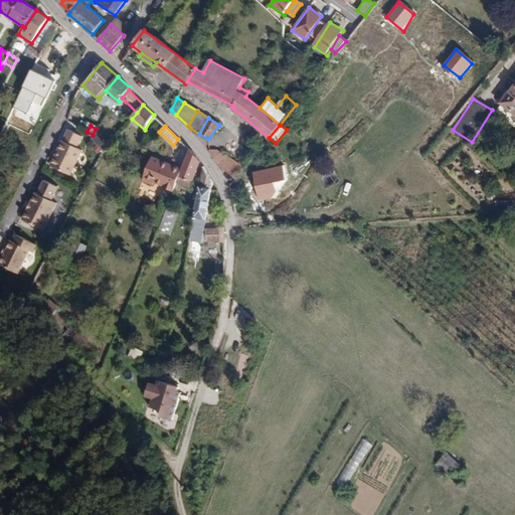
[(56,156),(55,156),(50,166),(69,176),(83,152),(78,149),(84,135),(71,129),(64,142),(62,141),(57,151),(58,152),(56,156)]
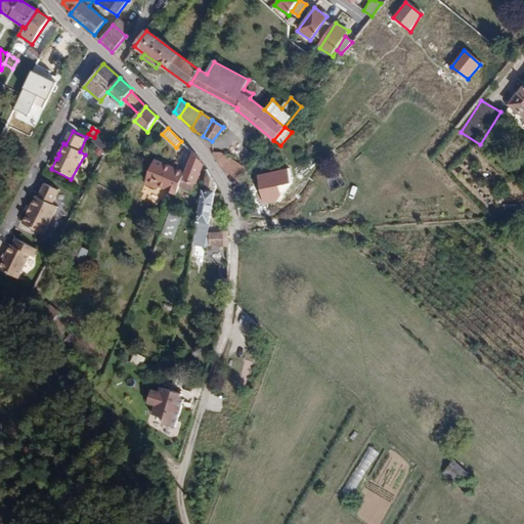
[(96,135),(91,141),(100,150),(105,144),(96,135)]
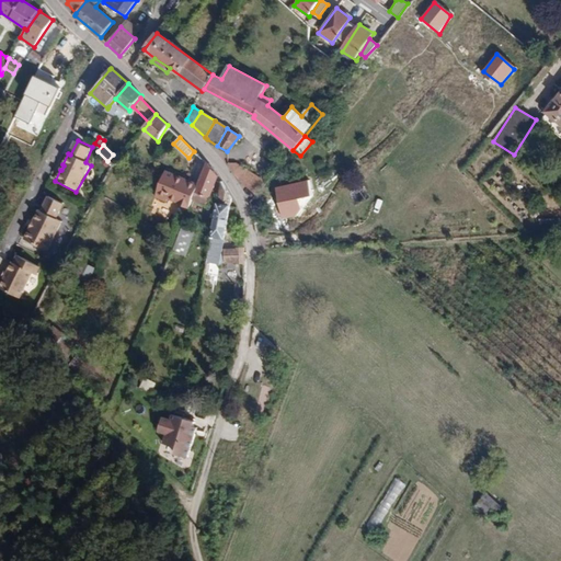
[(277,170),(281,165),(286,159),(281,155),(272,167),(277,170)]
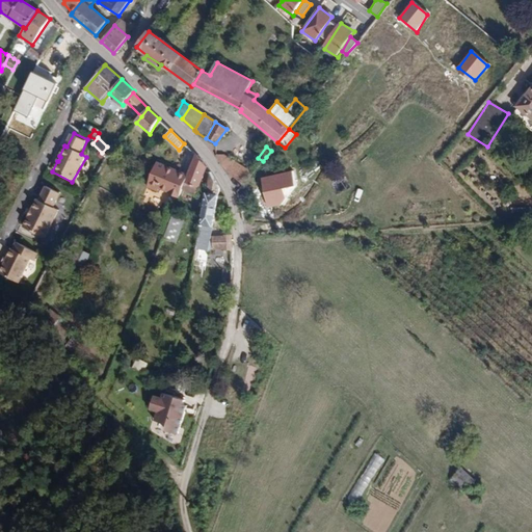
[(200,188),(208,168),(201,159),(196,155),(188,175),(187,178),(186,182),(200,188)]
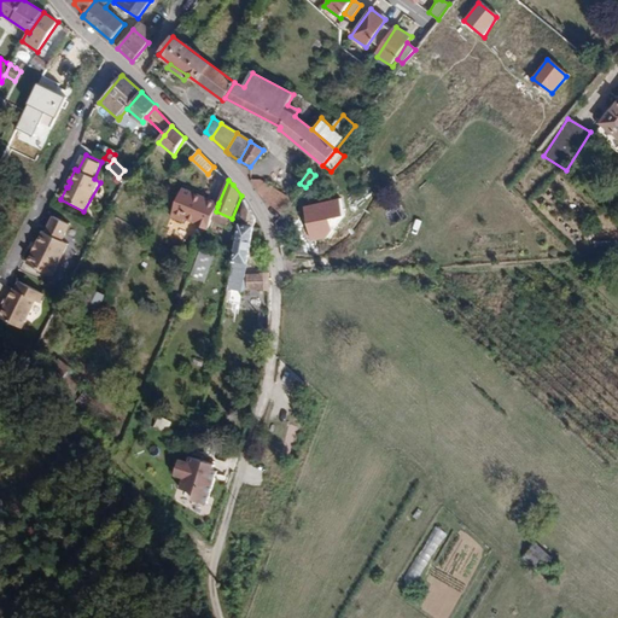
[(261,198),(283,215),(289,208),(293,200),(260,180),(251,180),(261,198)]
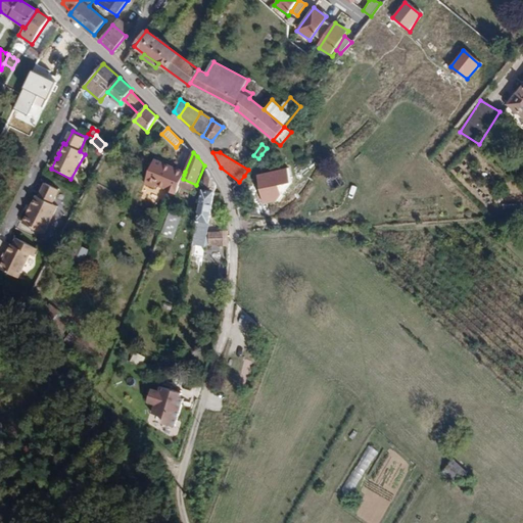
[(248,170),(244,176),(249,180),(267,158),(262,154),(258,158),(248,170)]
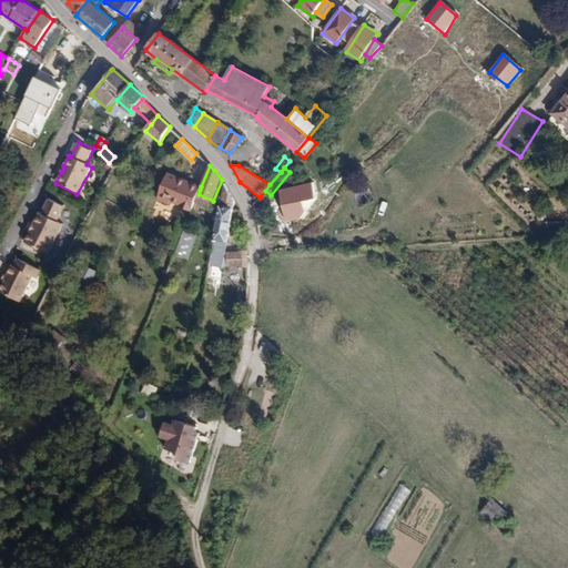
[(191,212),(199,194),(200,190),(183,183),(184,180),(168,173),(156,200),(169,204),(170,201),(180,205),(180,206),(191,212)]
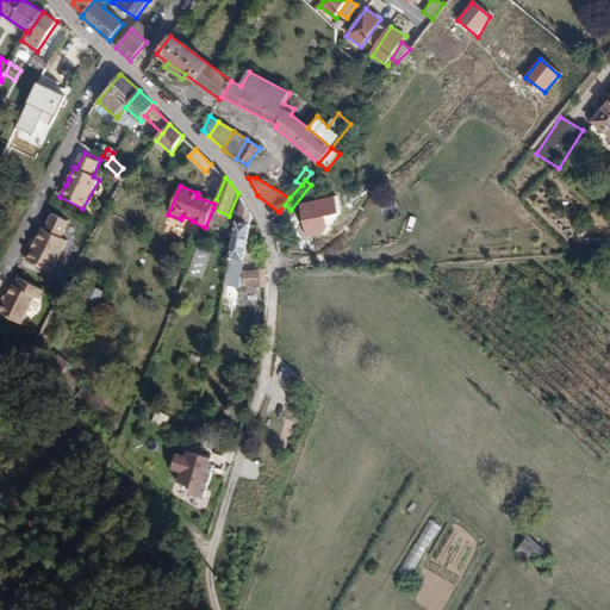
[(197,197),(215,204),(216,200),(198,193),(197,197)]
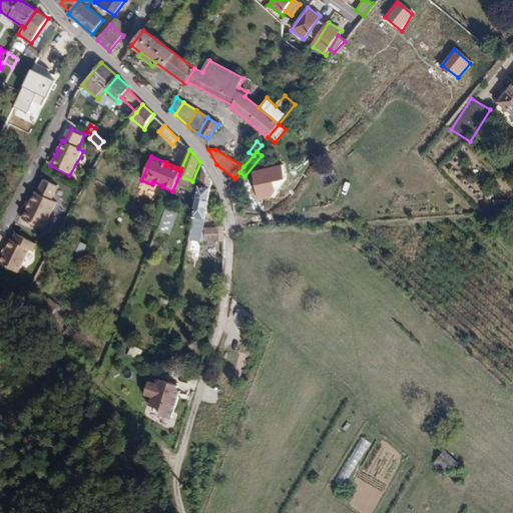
[(282,163),(252,171),(259,195),(289,188),(282,163)]
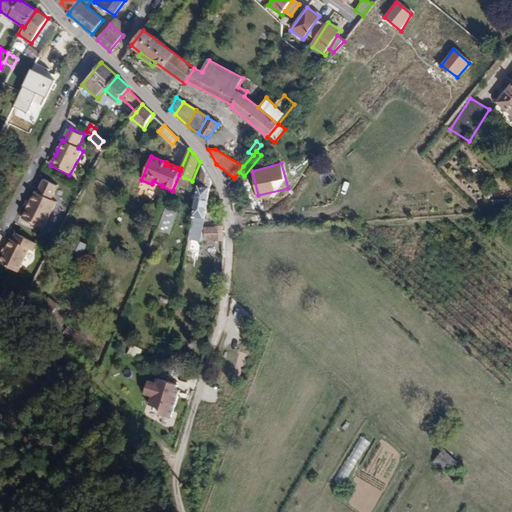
[(202,165),(189,240),(201,242),(212,182),(202,165)]
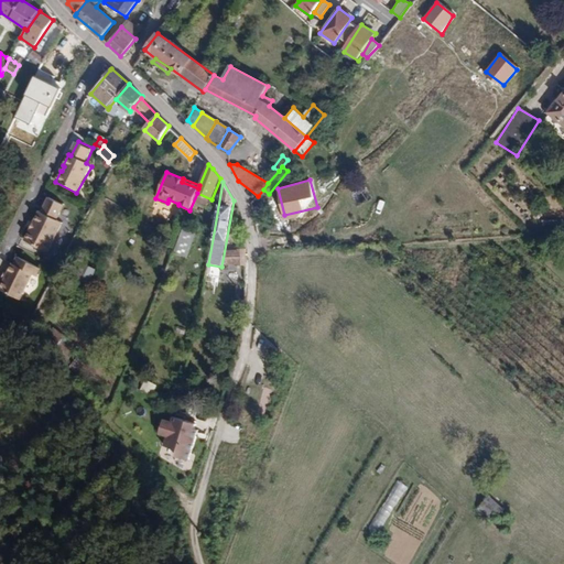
[(41,212),(34,224),(38,225),(34,231),(32,229),(25,241),(49,253),(63,224),(57,220),(64,206),(50,198),(42,213),(41,212)]
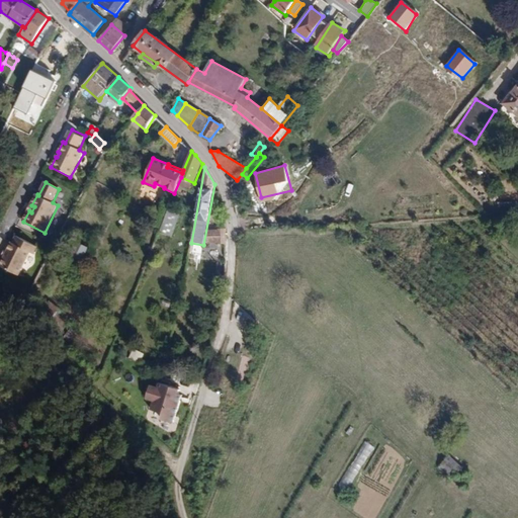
[(159,232),(172,237),(180,214),(168,209),(159,232)]
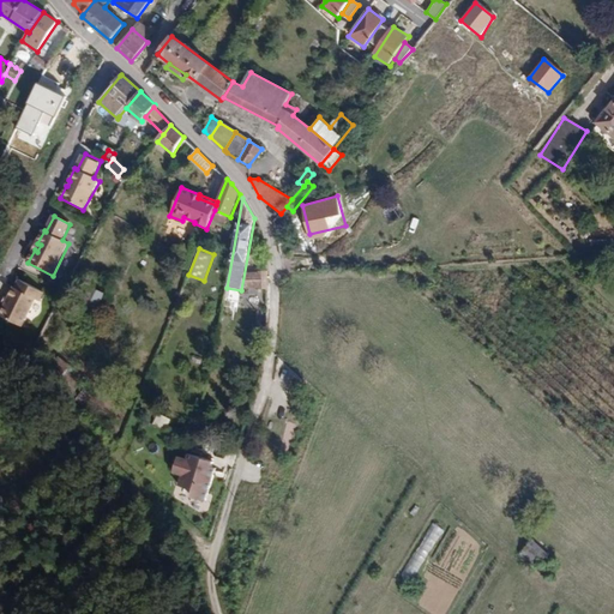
[(258,289),(268,289),(268,271),(259,271),(259,277),(257,278),(258,289)]
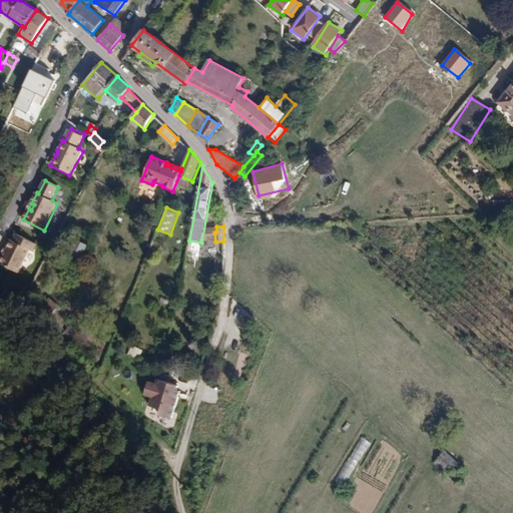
[(37,244),(17,234),(14,240),(13,239),(8,249),(5,253),(1,264),(19,273),(30,249),(34,251),(37,244)]
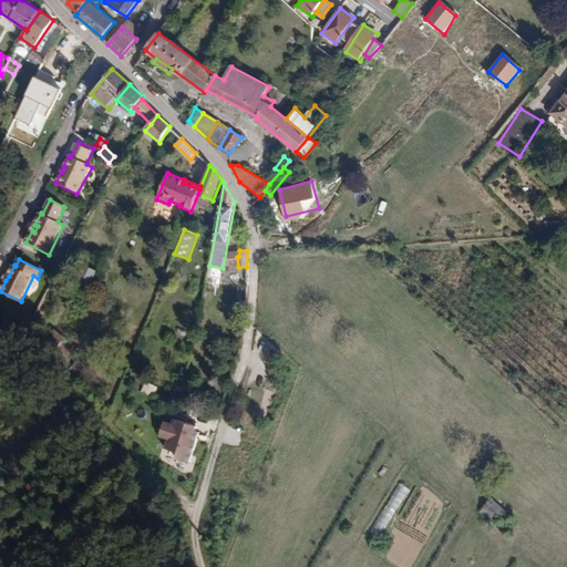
[(90,287),(98,271),(81,263),(73,277),(90,287)]
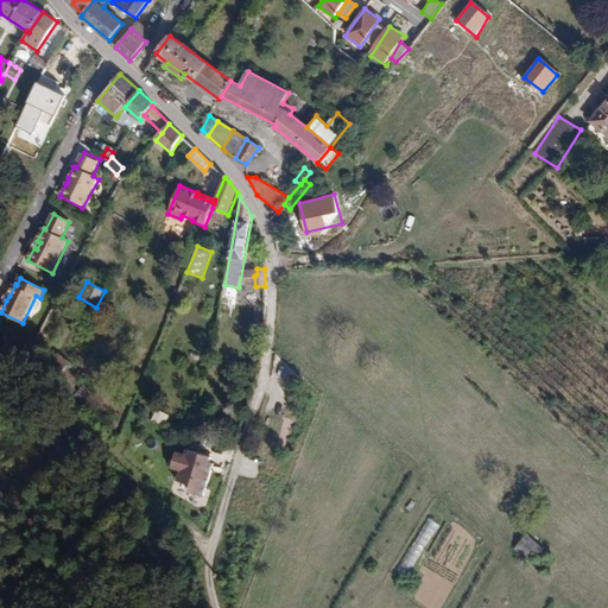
[(166,422),(169,416),(158,411),(156,417),(166,422)]
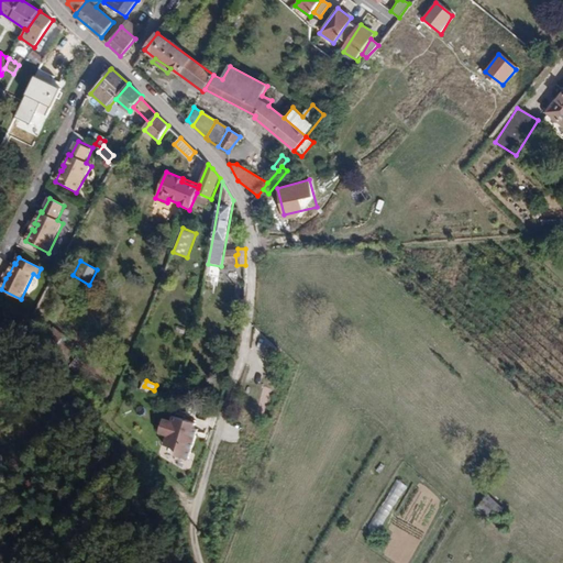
[(191,433),(195,422),(170,417),(168,422),(159,419),(156,434),(165,437),(162,448),(172,450),(170,457),(187,462),(195,435),(191,433)]
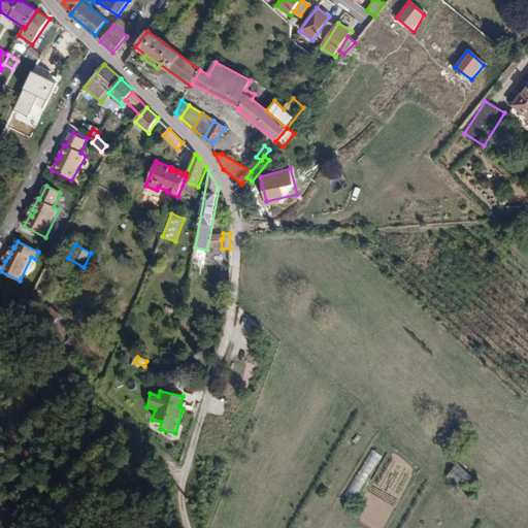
[(354,500),(383,451),(373,446),(345,495),(354,500)]
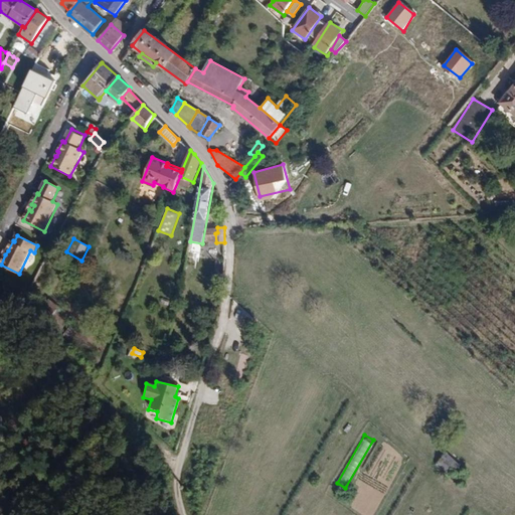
[(441,458),(432,468),(443,479),(452,469),(441,458)]
